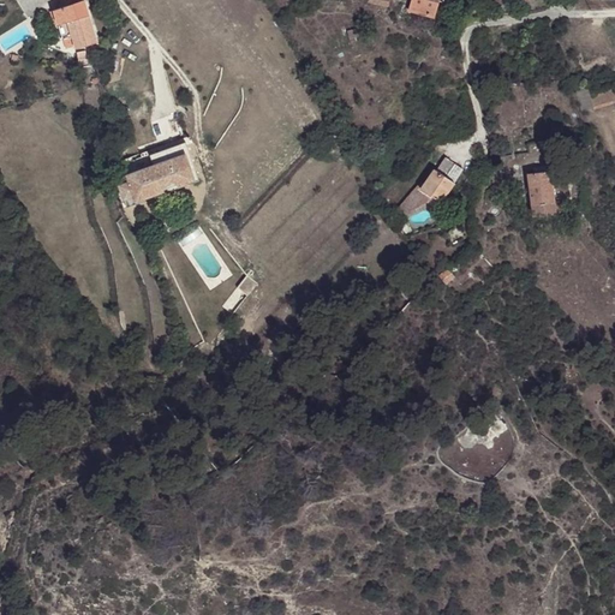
[(96,42),(83,0),(69,0),(71,5),(53,11),(53,12),(49,13),(53,24),(57,23),(63,40),(71,37),(76,49),(96,42)]
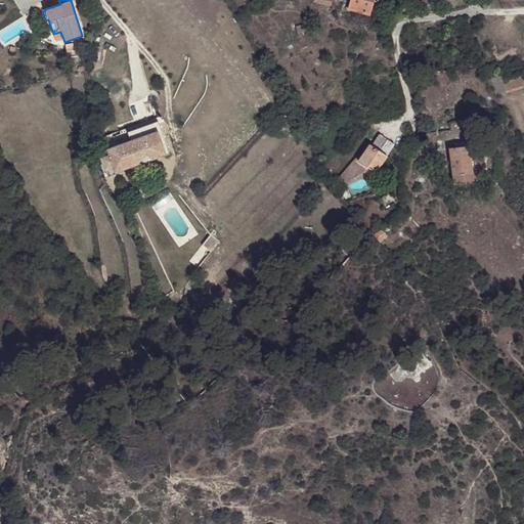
[(352,0),(349,8),(370,15),(374,6),(376,0),(352,0)]
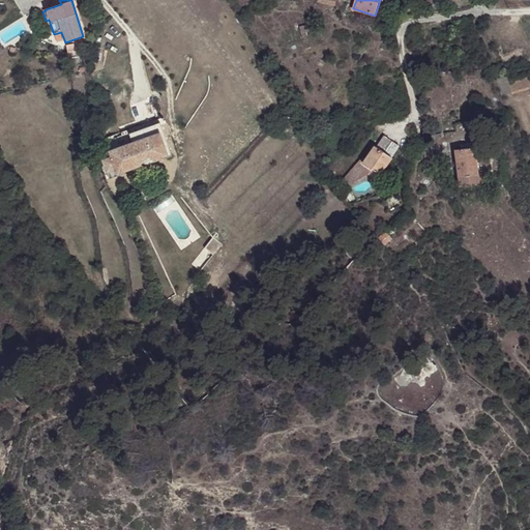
[(299,27),(301,33),(315,30),(313,23),(299,27)]
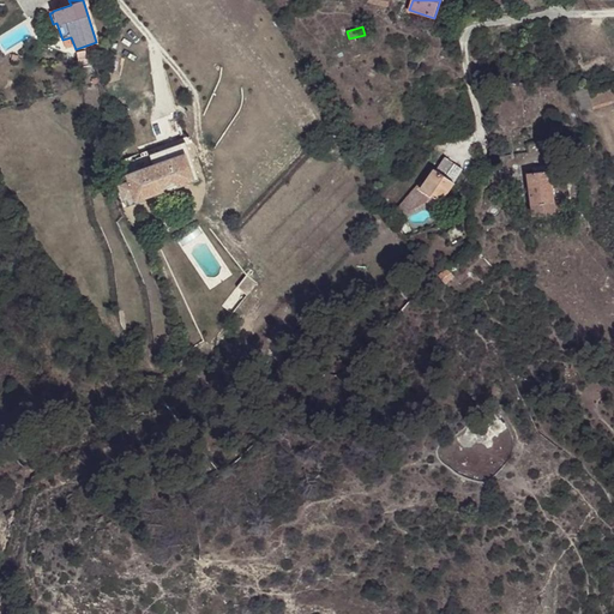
[(584,80),(572,82),(582,110),(594,108),(613,100),(613,89),(613,90),(612,88),(589,96),(584,80)]
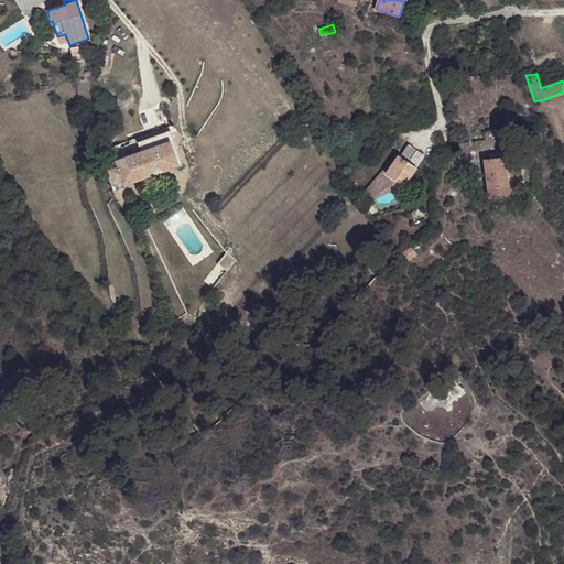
[(166,126),(130,140),(136,153),(108,164),(108,170),(116,191),(127,186),(125,183),(149,174),(150,176),(181,165),(166,126)]
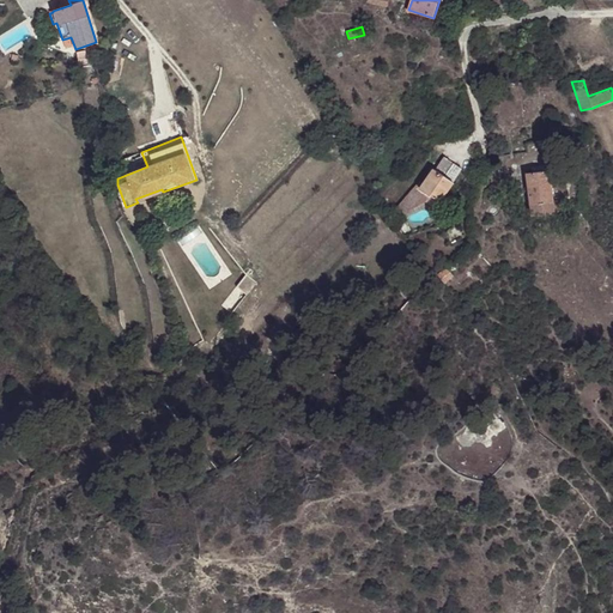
[(437,170),(455,182),(463,169),(445,158),(437,170)]
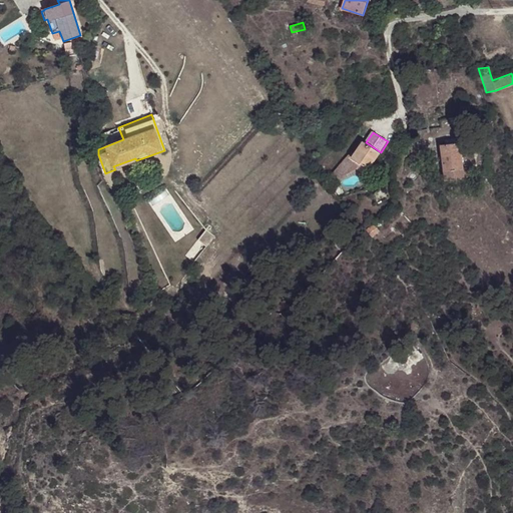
[(371,169),(381,152),(366,142),(365,142),(355,158),(354,159),(359,162),(371,169)]
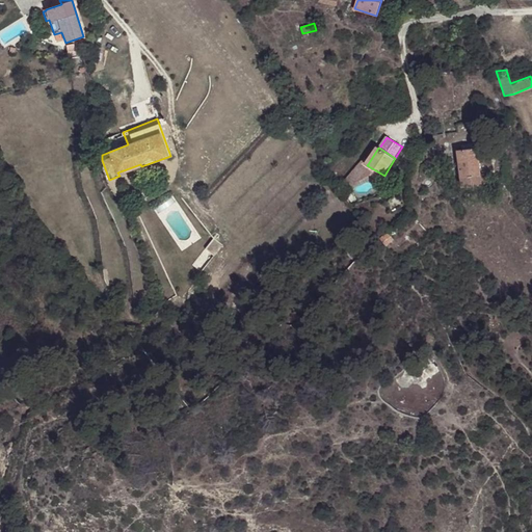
[(462,187),(482,184),(480,175),(477,149),(459,151),(462,187)]
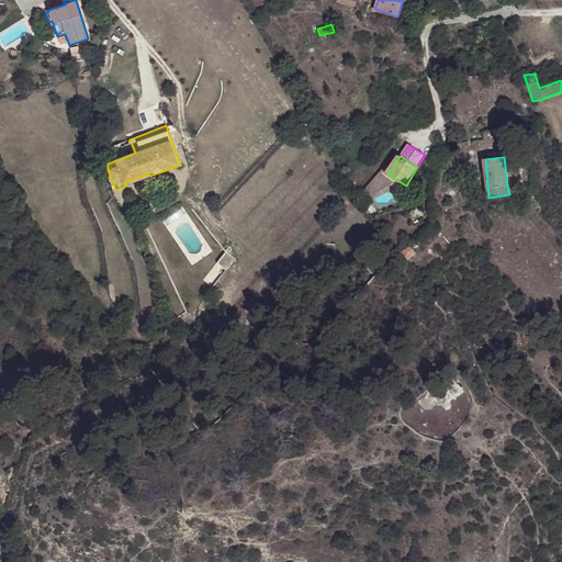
[(373,200),(393,178),(388,175),(389,173),(385,171),(367,193),(373,200)]
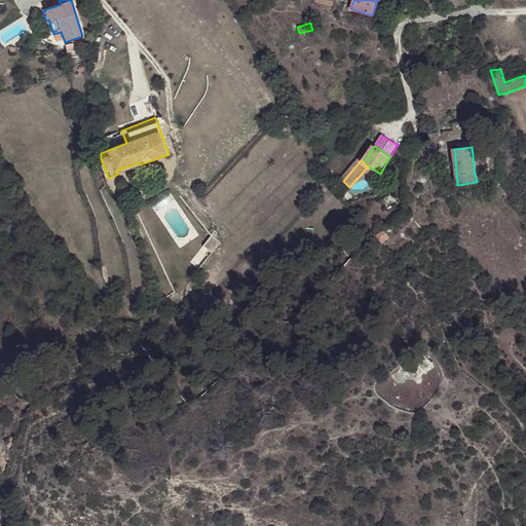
[(348,189),(349,187),(343,181),(338,187),(347,200),(353,196),(348,189)]
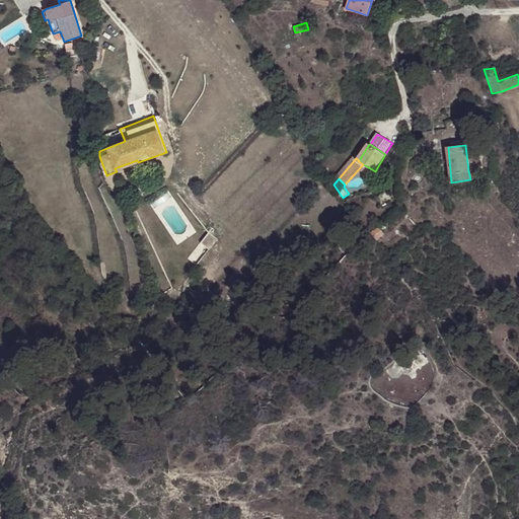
[(379,197),(385,205),(392,200),(386,191),(379,197)]
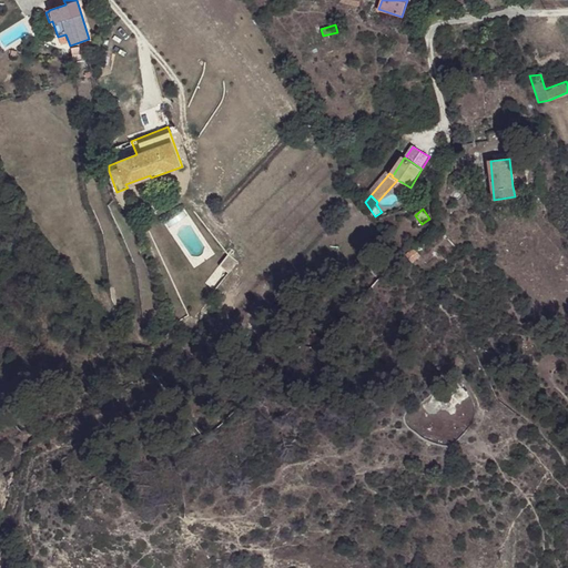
[(382,212),(375,216),(379,223),(386,219),(382,212)]
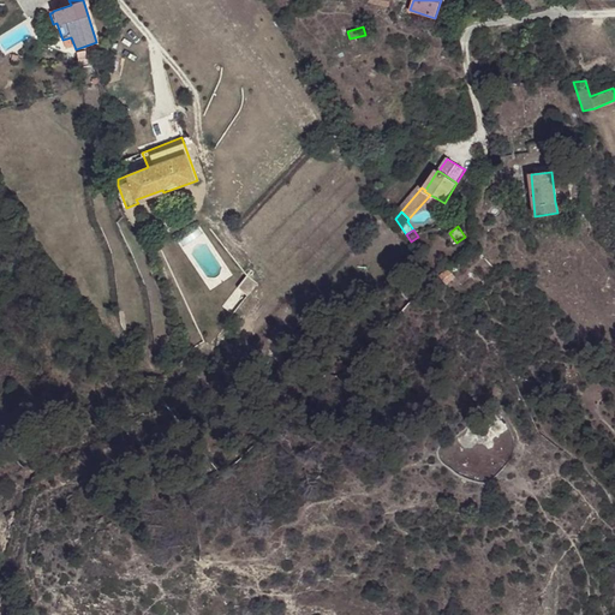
[(237,285),(231,299),(238,308),(258,285),(242,264),(232,272),(237,285)]
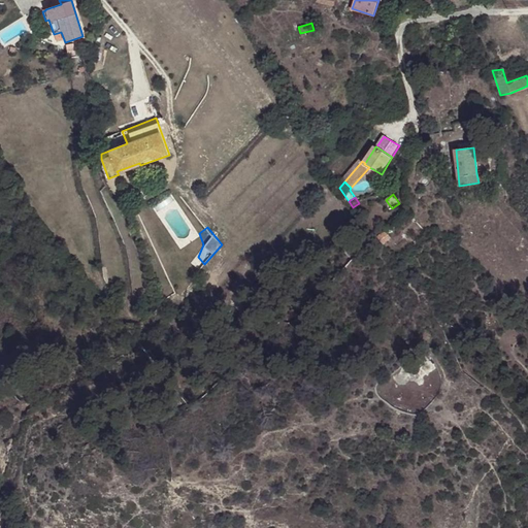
[(378,238),(385,245),(393,237),(388,230),(378,238)]
